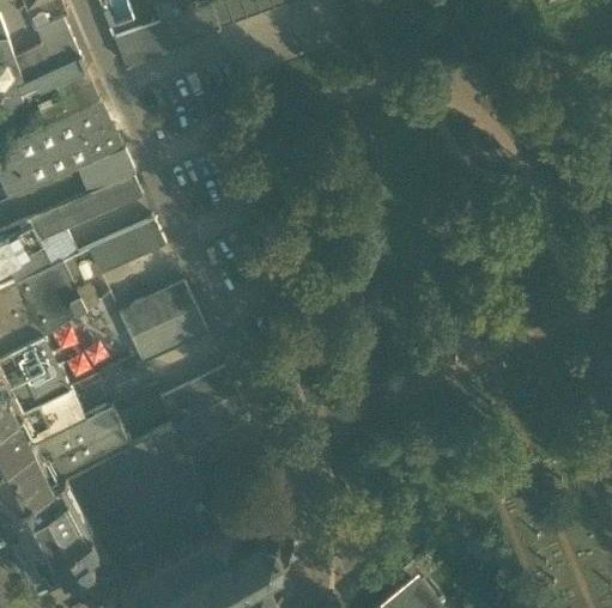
[(23,0),(35,28),(61,16),(62,16),(67,13),(65,8),(61,0),(23,0)]
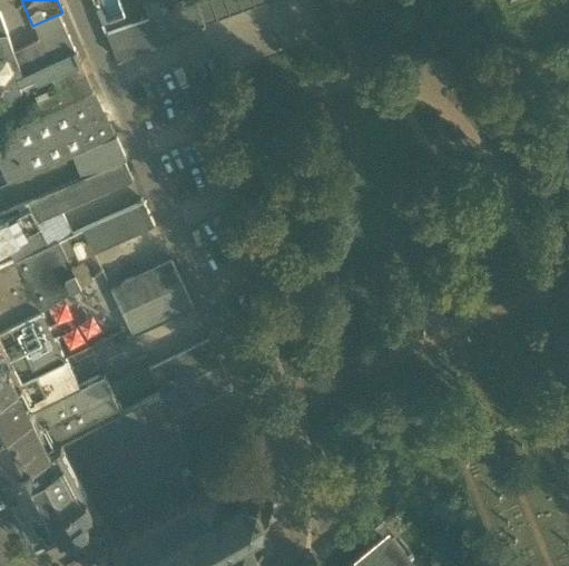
[(173,12),(168,0),(162,0),(160,0),(144,7),(148,20),(173,12)]
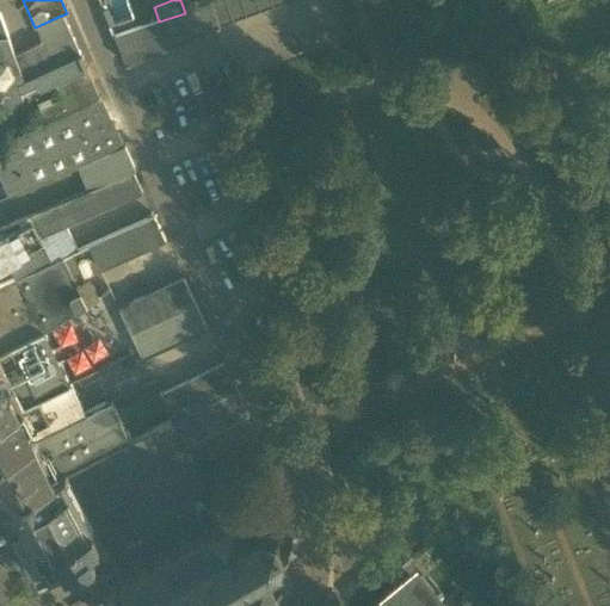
[(210,4),(219,30),(246,20),(238,0),(217,0),(209,2),(210,4)]
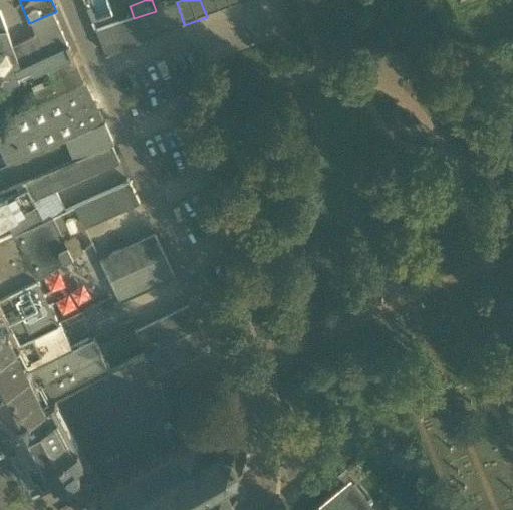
[(200,0),(207,17),(218,13),(213,0),(200,0)]
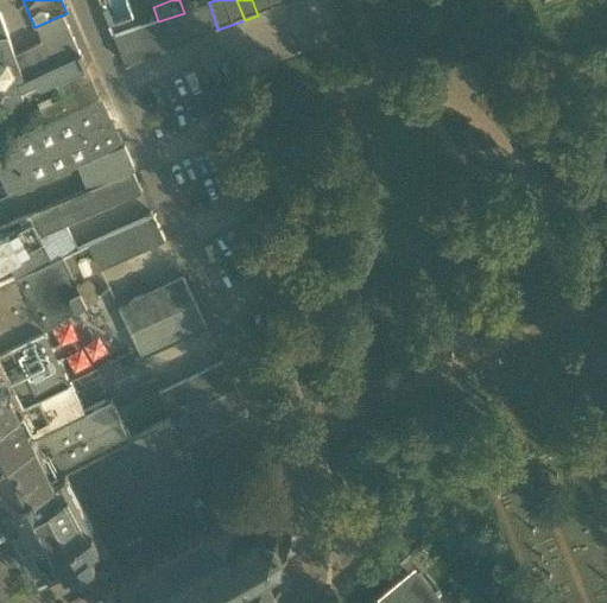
[(252,0),(258,16),(271,11),(267,0),(252,0)]
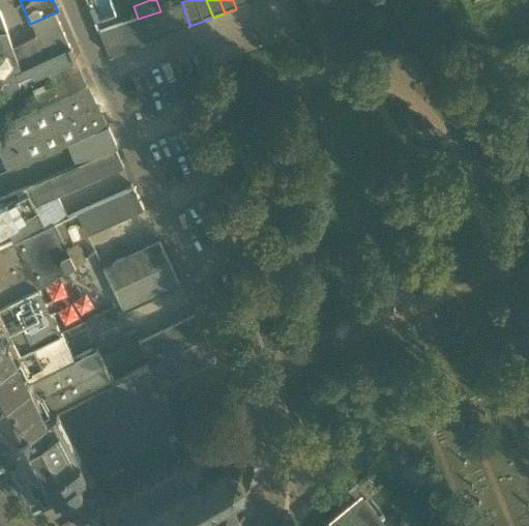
[(233,0),(236,9),(248,5),(245,0),(233,0)]
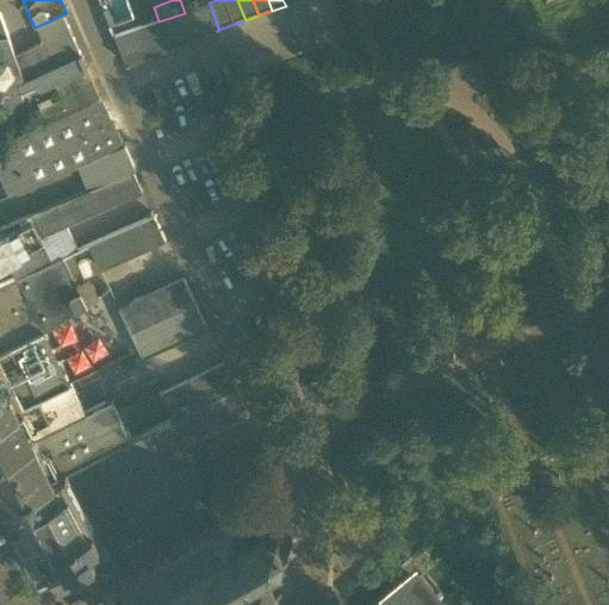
[(113,39),(126,70),(219,31),(218,30),(210,4),(187,12),(187,13),(113,39)]
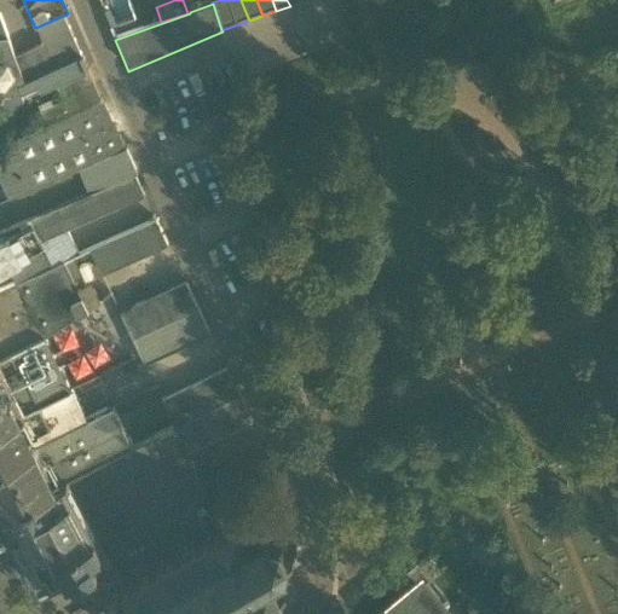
[(35,28),(44,46),(55,70),(81,58),(63,16),(62,16),(35,28)]
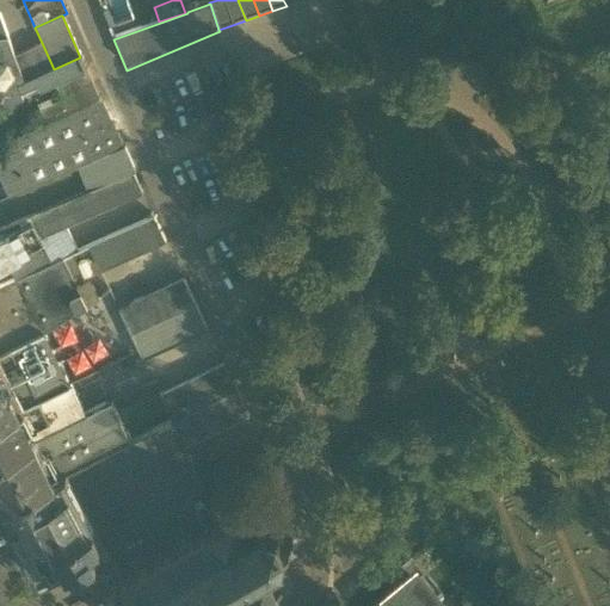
[(7,39),(0,41),(0,111),(4,110),(4,109),(23,101),(17,87),(20,85),(24,84),(14,59),(12,53),(7,39)]
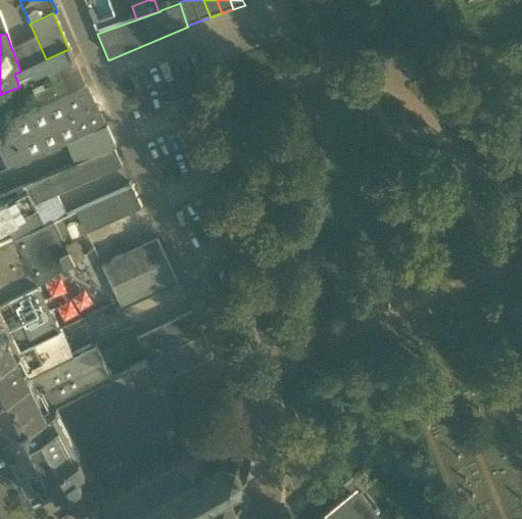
[(20,72),(46,59),(37,39),(12,50),(20,72)]
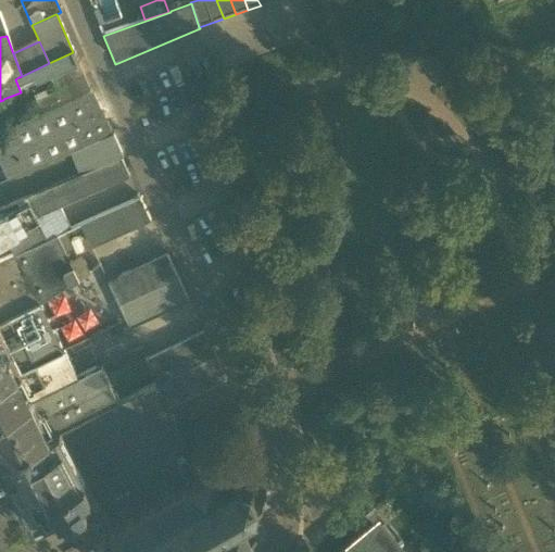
[(78,65),(73,52),(49,63),(22,76),(19,77),(21,84),(33,78),(36,85),(50,79),(78,65)]
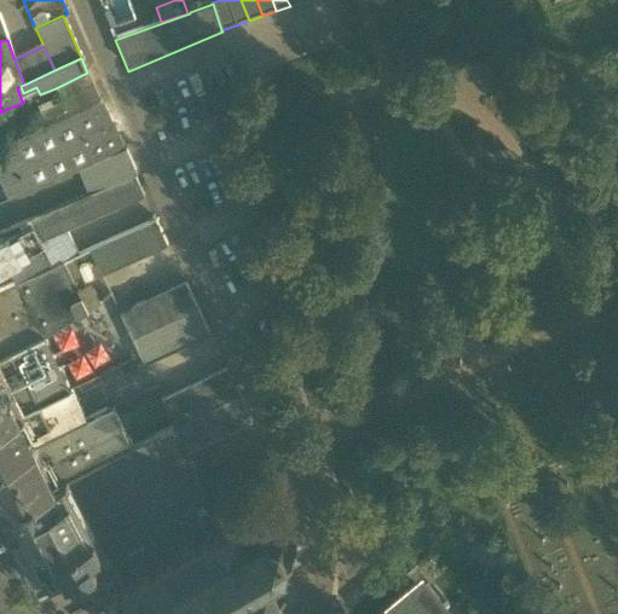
[(102,104),(87,73),(56,88),(62,103),(39,114),(46,129),(102,104)]
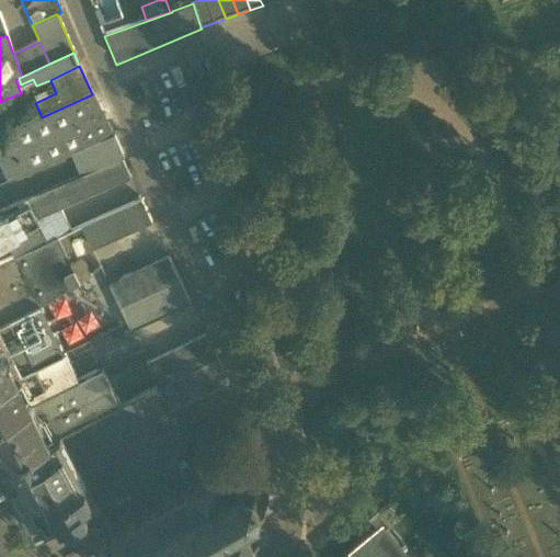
[(0,166),(9,183),(71,156),(112,138),(92,94),(42,117),(0,136),(0,166)]
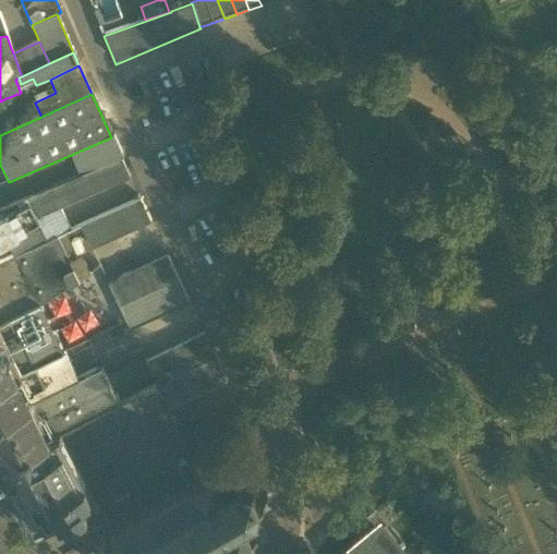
[(71,155),(80,178),(121,160),(123,159),(113,136),(111,137),(71,155)]
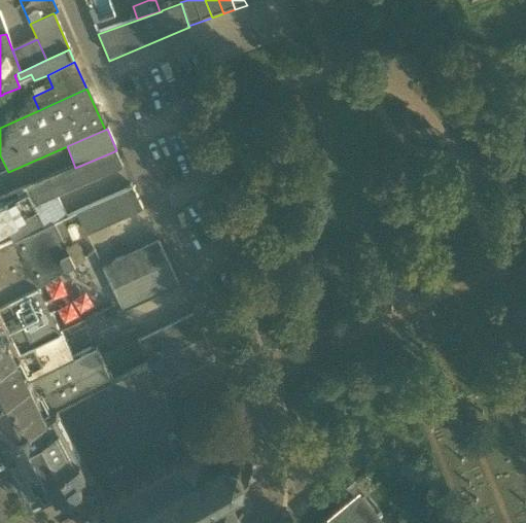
[(123,168),(114,151),(75,168),(47,180),(56,199),(100,179),(99,178),(123,168)]
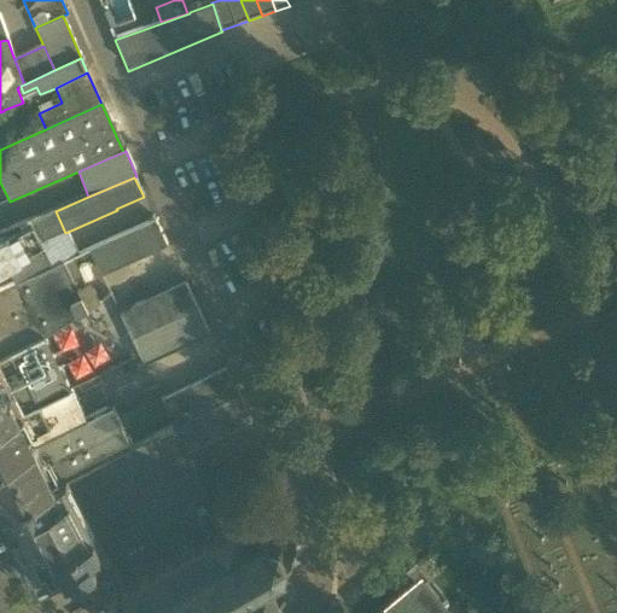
[(28,222),(31,229),(44,250),(21,263),(0,273),(0,287),(1,291),(16,285),(63,263),(77,257),(65,233),(56,211),(28,222)]
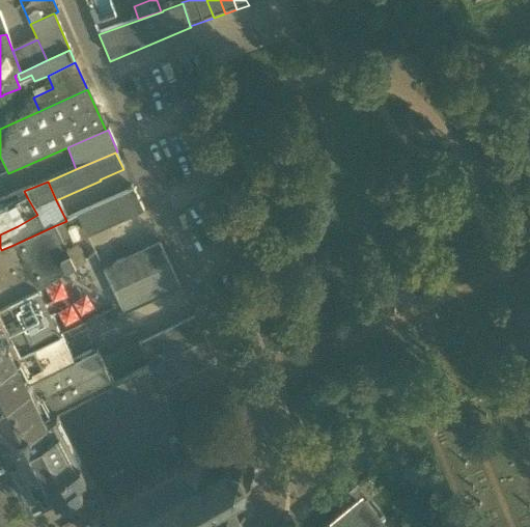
[(77,217),(87,238),(143,212),(134,191),(77,217)]
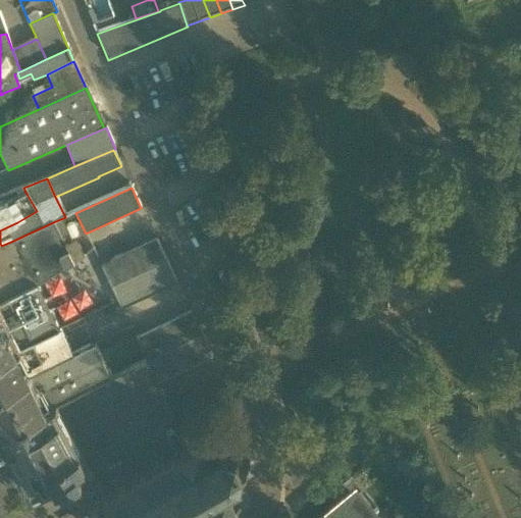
[(7,205),(17,222),(37,211),(27,194),(7,205)]
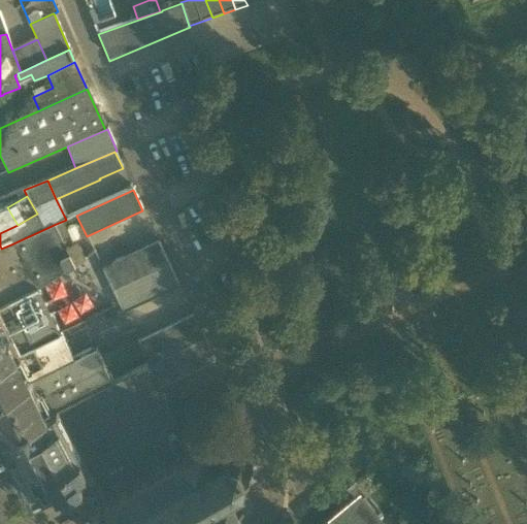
[(0,233),(18,225),(7,207),(1,210),(0,210),(0,233)]
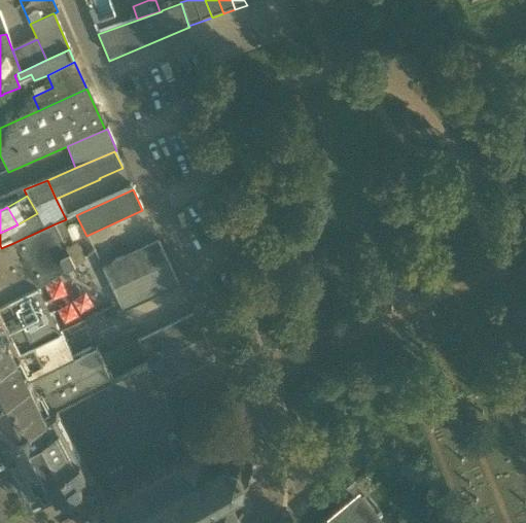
[(13,243),(37,289),(74,266),(69,255),(54,224),(13,243)]
